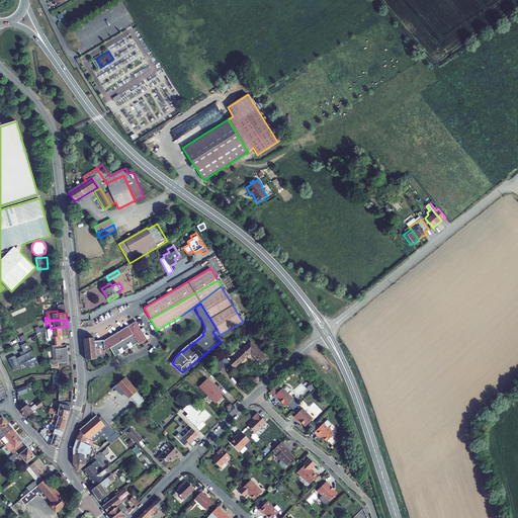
[(130,330),(138,325),(136,322),(127,327),(130,330)]
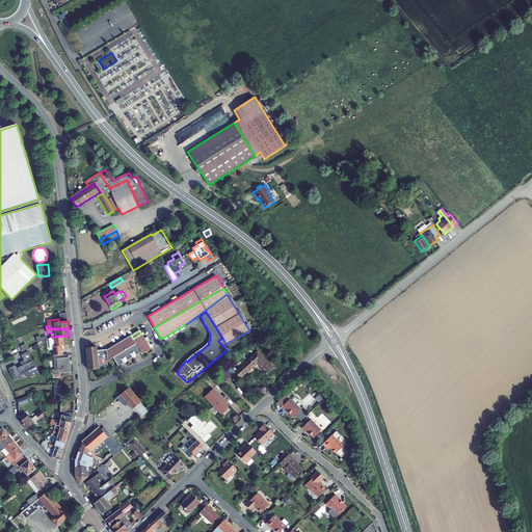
[(133,339),(131,336),(107,350),(107,349),(97,350),(97,347),(86,348),(88,370),(108,368),(107,361),(113,357),(118,366),(124,363),(126,363),(127,361),(132,357),(135,357),(136,355),(141,352),(142,354),(151,349),(141,334),(133,339)]
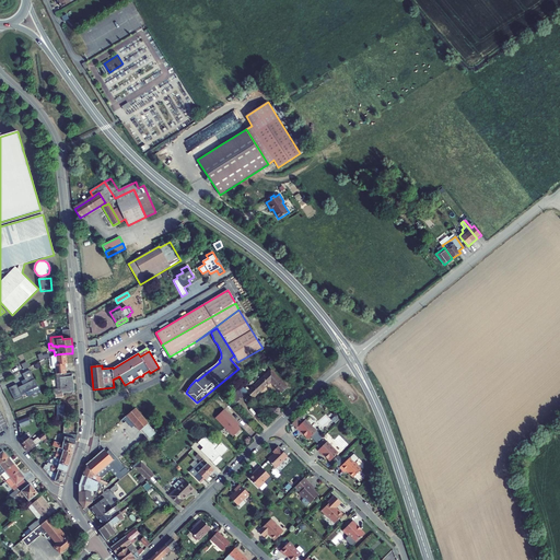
[(67,364),(66,353),(56,354),(57,364),(55,364),(57,375),(66,374),(65,364),(67,364)]
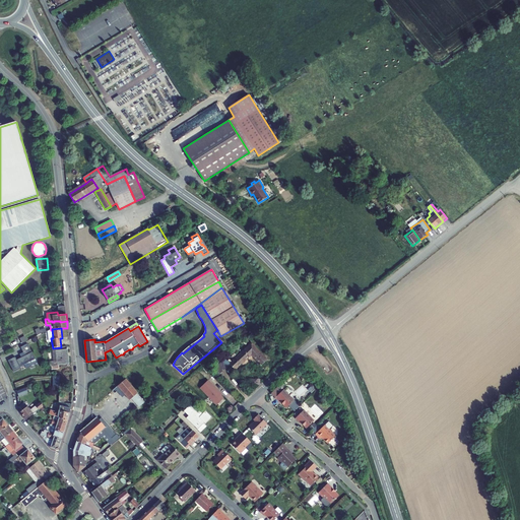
[(40,330),(27,336),(26,335),(19,338),(22,343),(29,339),(37,336),(41,334),(46,332),(45,329),(40,331),(40,330)]
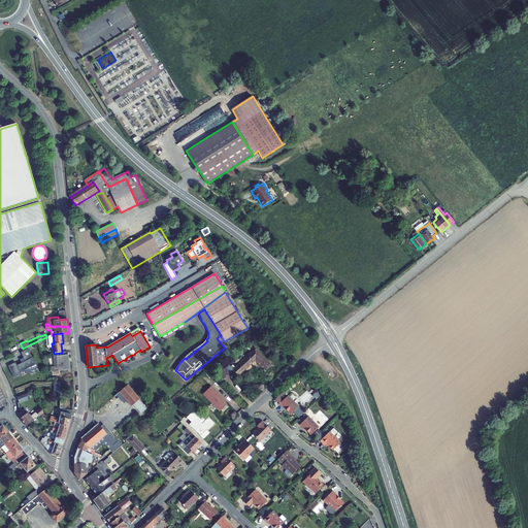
[(39,370),(28,349),(21,353),(25,361),(17,365),(15,362),(8,366),(14,377),(22,373),(21,372),(29,368),(32,373),(39,370)]
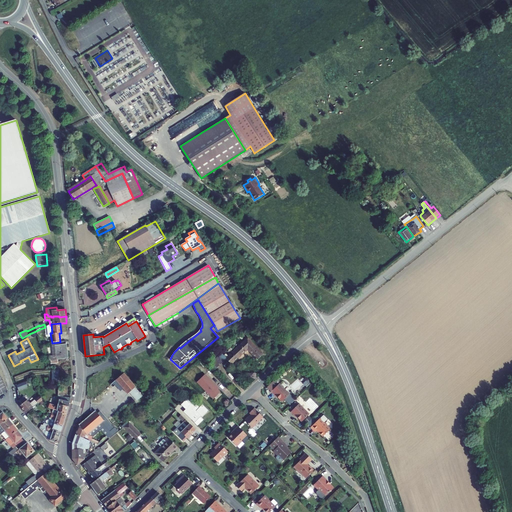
[(247,338),(228,356),(226,358),(226,359),(230,362),(231,364),(247,348),(257,359),(263,354),(247,338)]
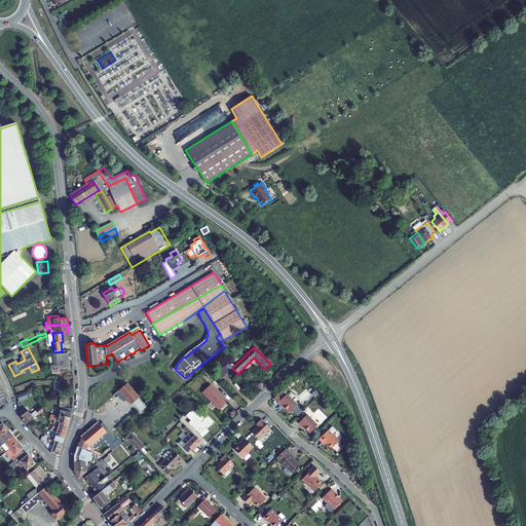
[(53,352),(52,352),(53,355),(57,355),(58,365),(53,365),(51,365),(52,371),(58,371),(58,374),(60,373),(60,369),(70,368),(67,350),(62,351),(53,352)]
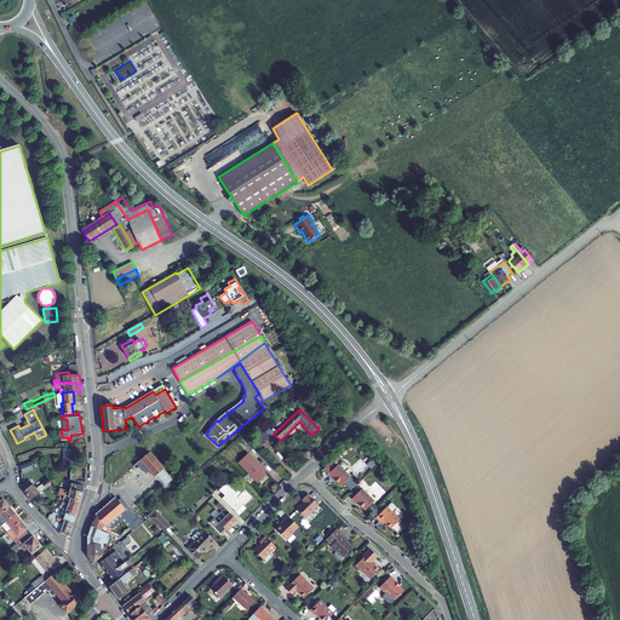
[(168,431),(172,438),(183,432),(179,426),(168,431)]
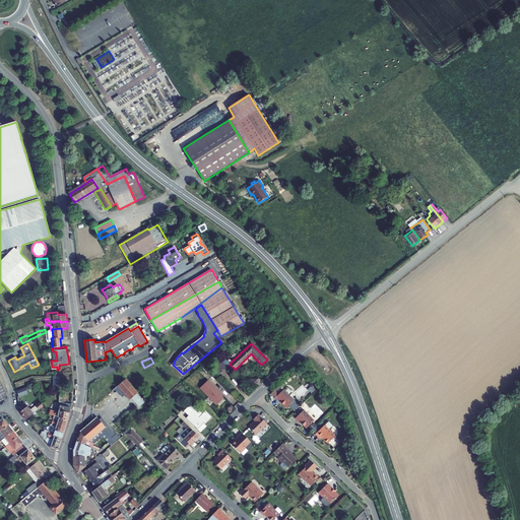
[(225,359),(214,369),(219,375),(230,365),(230,364),(232,362),(230,360),(228,362),(225,359)]
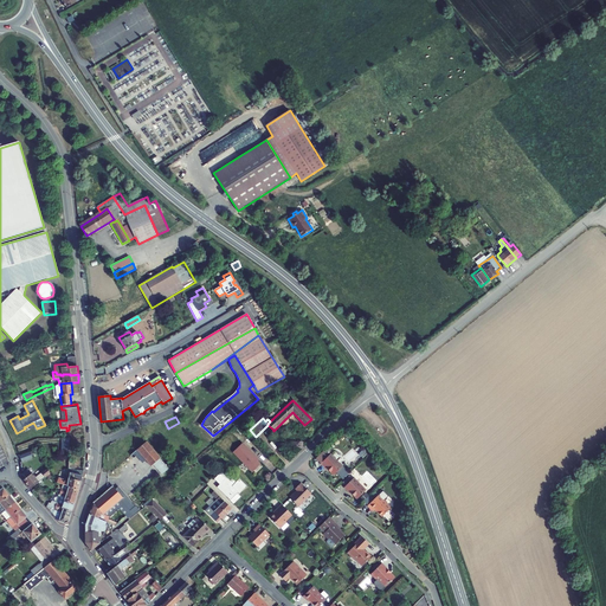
[(152,466),(161,458),(147,442),(117,466),(124,475),(133,468),(133,466),(128,462),(131,461),(134,458),(140,453),(152,466)]
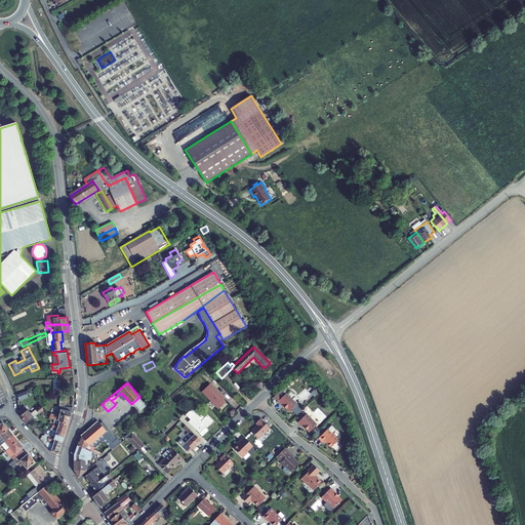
[(223,400),(224,399),(220,395),(219,396),(218,394),(210,385),(202,393),(211,401),(216,405),(215,406),(218,409),(226,402),(223,400)]
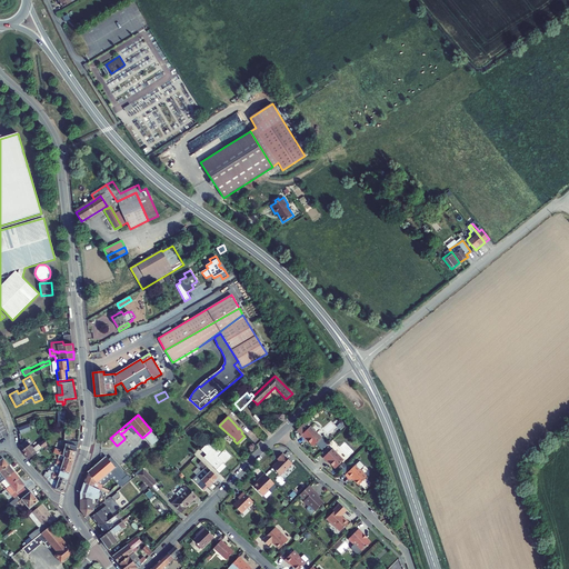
[(297,430),(301,436),(308,429),(303,425),(297,430)]
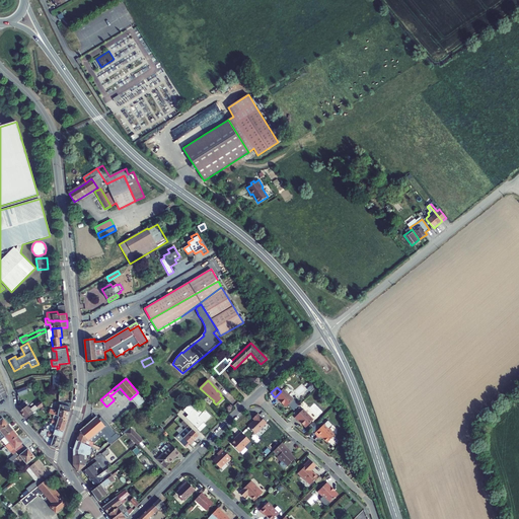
[(275,397),(279,401),(279,400),(286,408),(294,399),(283,388),(281,391),(275,397)]
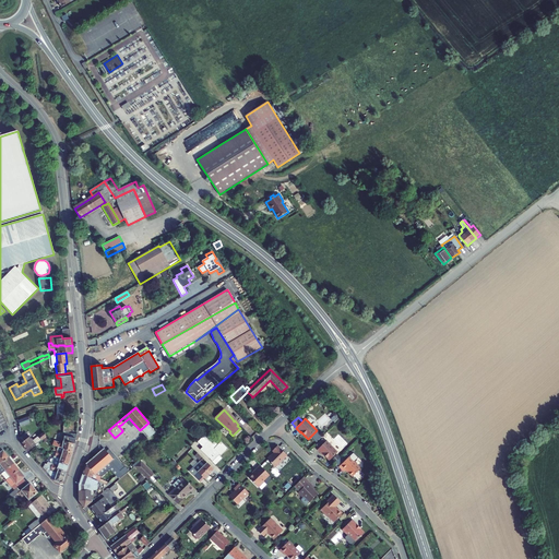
[(156,432),(147,424),(141,429),(150,438),(156,432)]
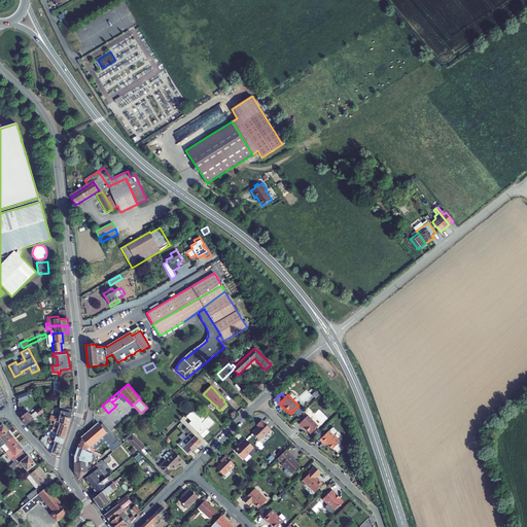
[(43,412),(41,407),(31,415),(26,409),(20,413),(23,416),(21,418),(27,425),(43,412)]
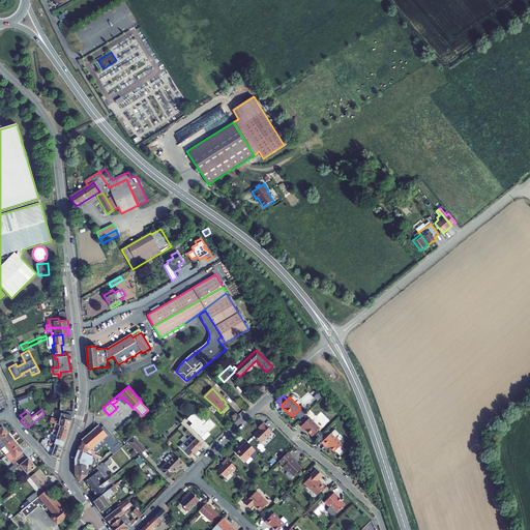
[(119,412),(116,409),(109,415),(112,418),(119,412)]
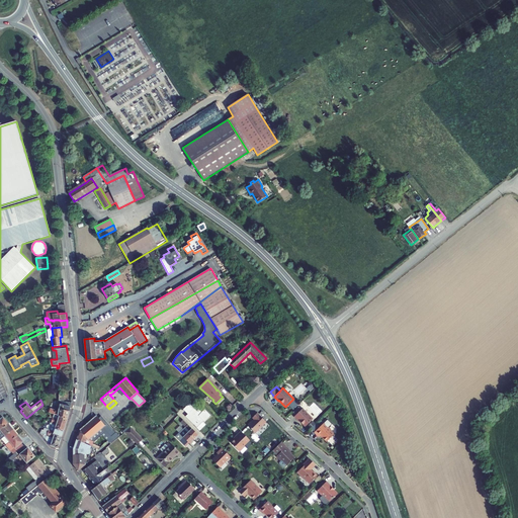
[(210,417),(211,416),(204,410),(201,413),(198,410),(197,412),(189,404),(183,410),(188,414),(185,417),(196,428),(197,428),(203,421),(204,422),(209,417),(210,417)]
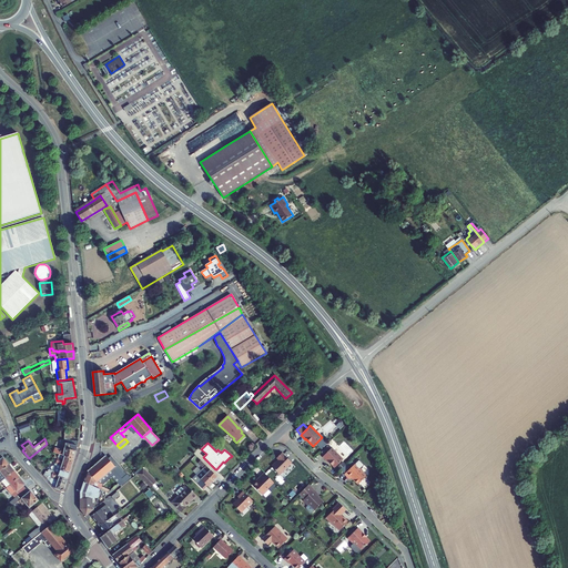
[(324,455),(331,449),(327,446),(322,452),(324,455)]
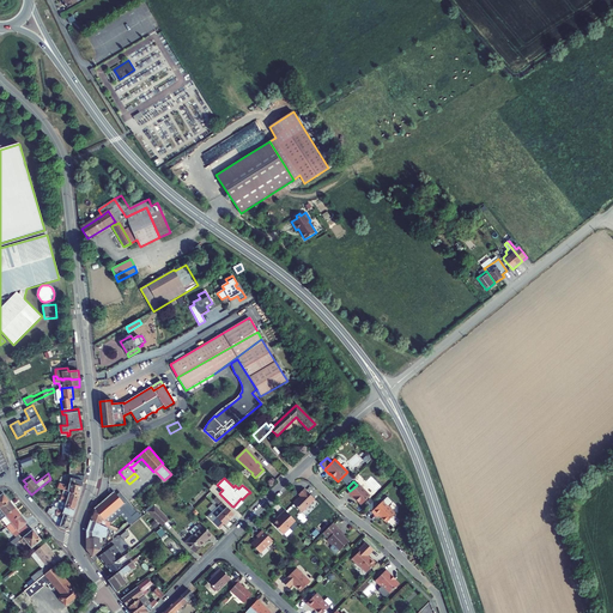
[(350,491),(349,493),(353,498),(354,498),(360,504),(370,496),(358,483),(357,485),(350,491)]
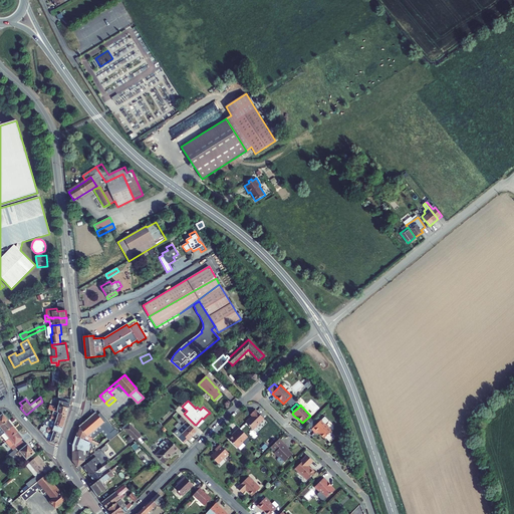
[(58,408),(50,406),(48,410),(53,411),(67,416),(69,409),(58,406),(58,408)]
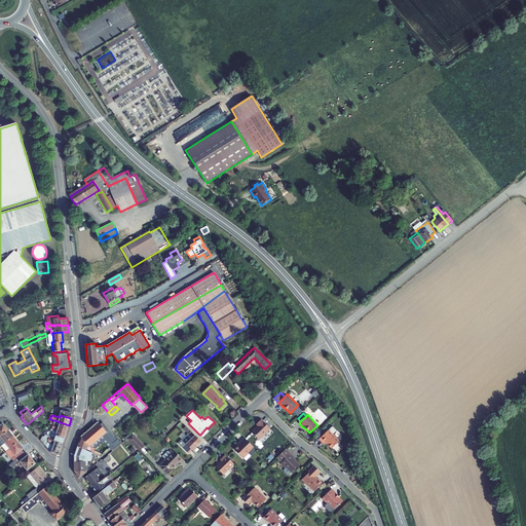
[(252,431),(252,433),(259,440),(270,428),(261,419),(256,424),(258,426),(255,428),(252,431)]
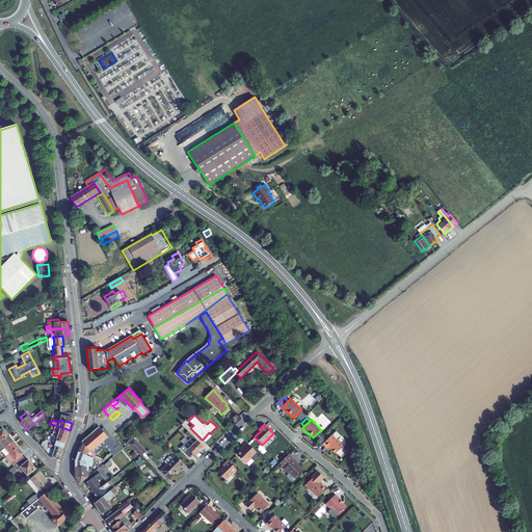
[(70,430),(55,425),(50,442),(46,440),(46,441),(45,442),(44,443),(63,449),(70,430)]
